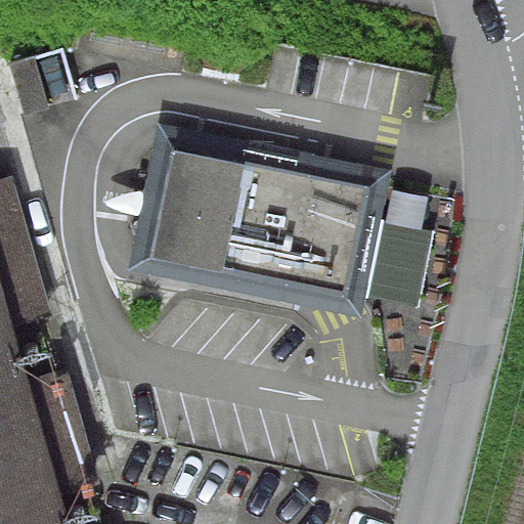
[(47,107),(33,56),(9,63),(24,115),(47,107)]
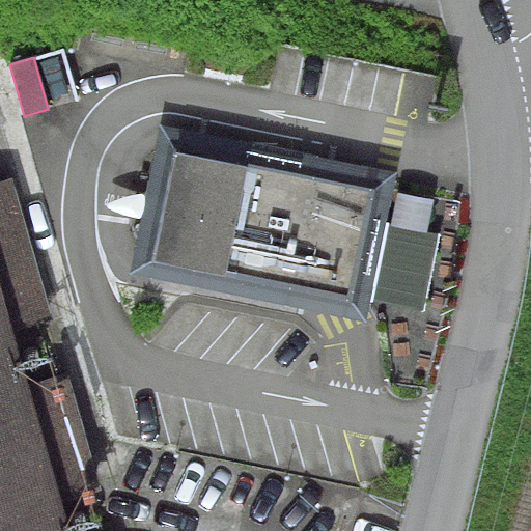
[(386,223),(396,172),(160,124),(129,274),(366,322),(370,300),(386,223)]
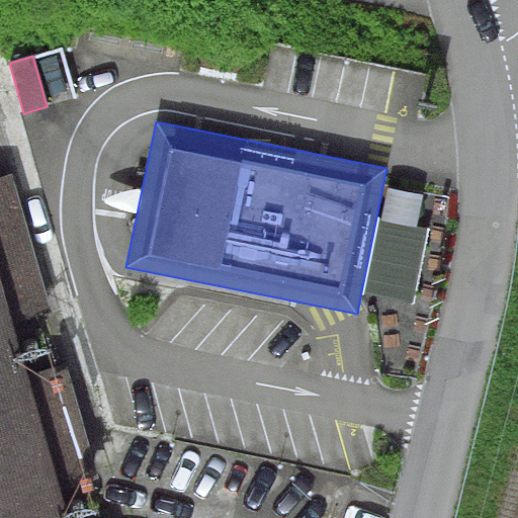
[(0,517),(68,517),(59,487),(97,476),(65,361),(30,371),(16,323),(54,312),(14,172),(0,175),(0,517)]
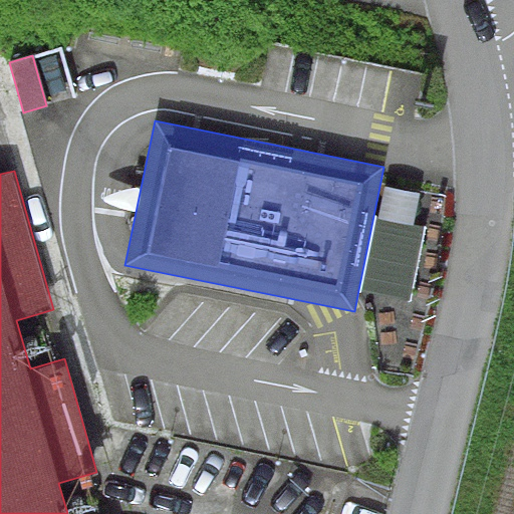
[(420,192),(386,186),(378,217),(414,224),(420,192)]
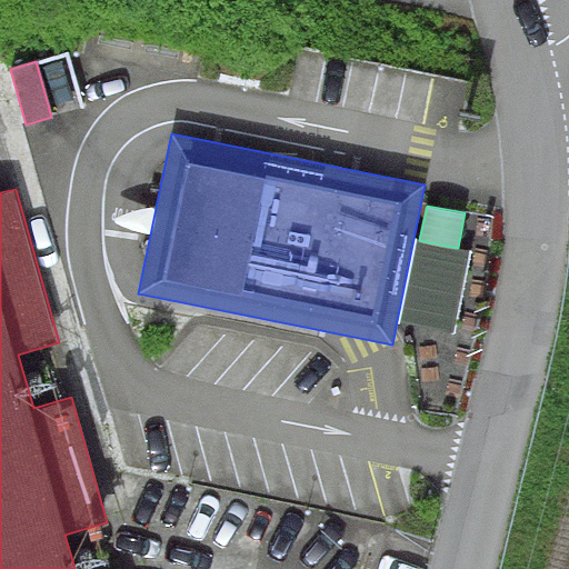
[(419,240),(413,239),(397,321),(455,332),(471,251),(458,248),(419,240)]
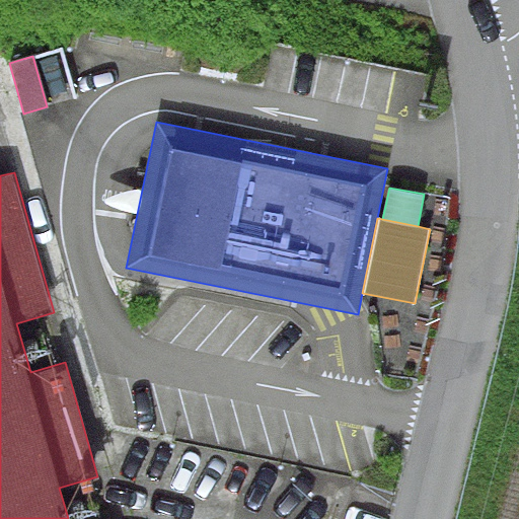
All buildings are outlined.
